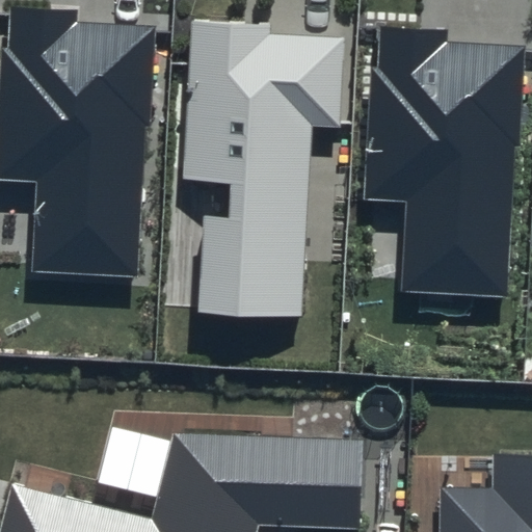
[(151,122),(156,26),(77,22),(78,10),(10,7),(8,46),(1,46),(0,71),(0,178),(38,180),(34,269),(136,274),(143,122),(151,122)]
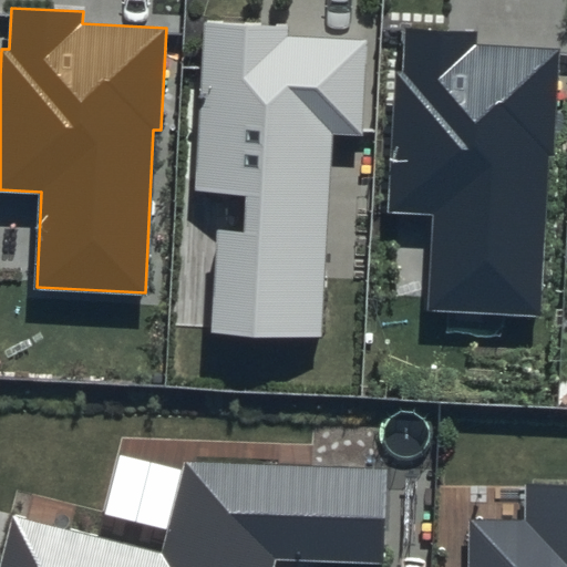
[(361,134),(367,40),(289,35),(290,24),(203,20),(194,191),(248,194),(247,235),(218,233),(214,329),(319,334),(330,133),(361,134)]
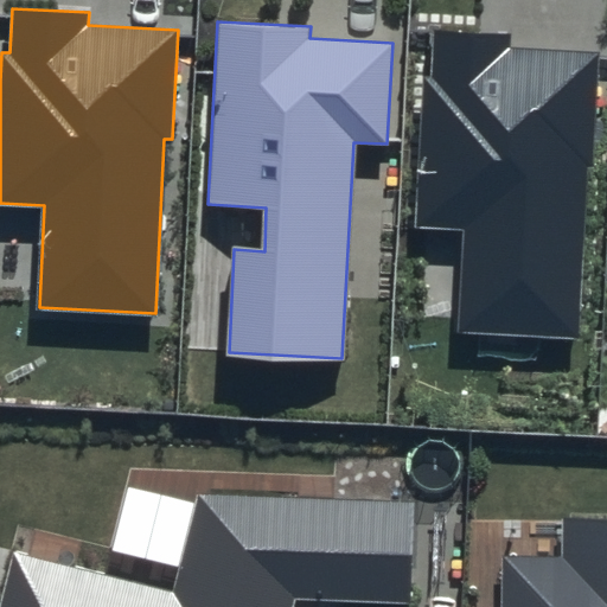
[(510,33),(432,30),(429,76),(423,76),(415,227),(464,229),(459,332),(579,338),(588,166),(593,166),(599,52),(509,49),(510,33)]
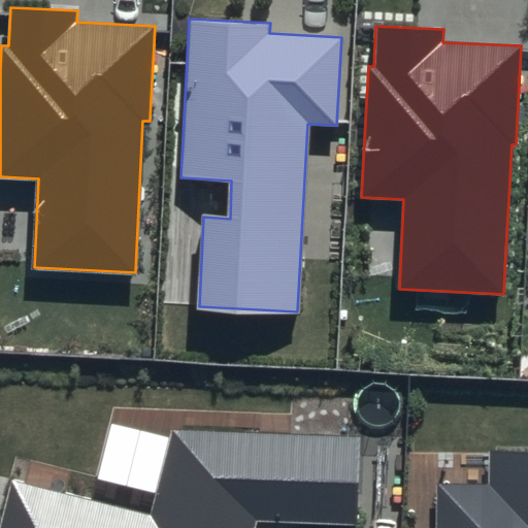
[(362,436),(173,428),(151,516),(11,480),(0,524),(0,527),(256,527),(259,521),(358,527),(362,436)]
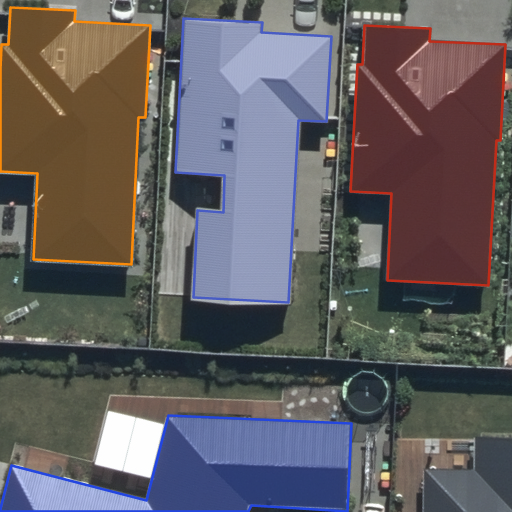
[(511,511),(511,437),(475,437),(474,470),(424,470),(423,511),(511,511)]
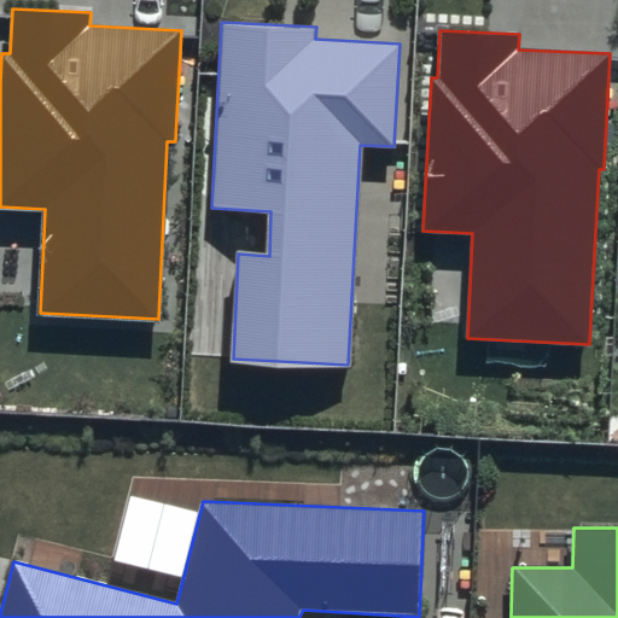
All buildings are outlined.
